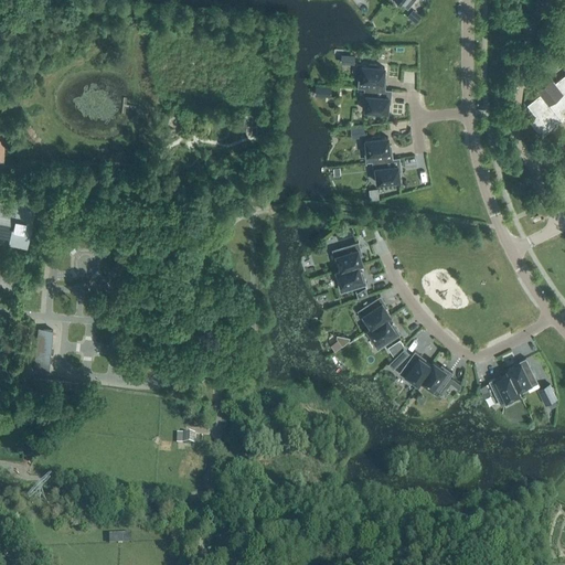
[(422,17),(413,10),(407,17),(416,23),(422,17)]
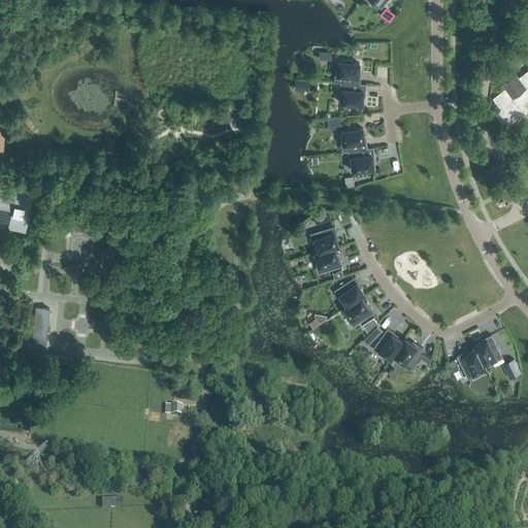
[(333,59),(333,50),(320,50),(320,58),(333,59)]
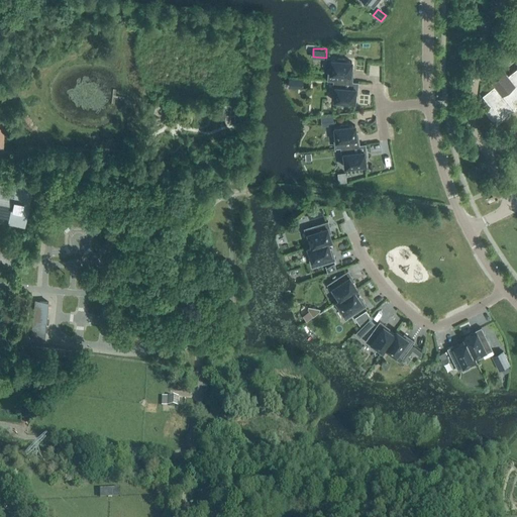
[(501,53),(498,48),(491,54),(494,58),(501,53)]
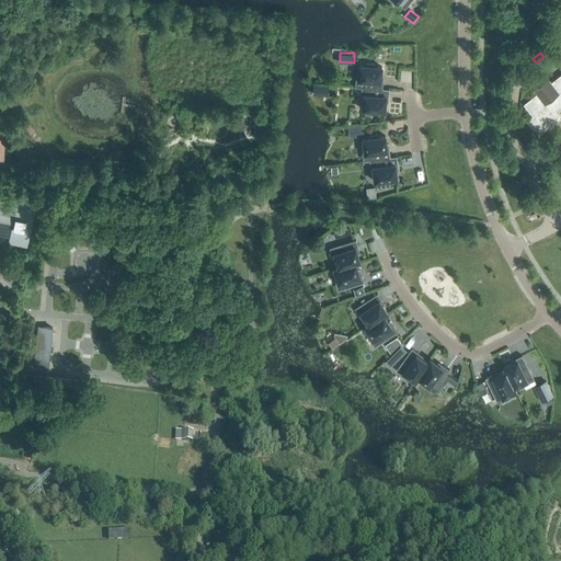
[(380,81),(382,67),(375,66),(375,64),(366,63),(366,66),(359,65),(357,88),(364,88),(382,89),(382,81),(380,81)]
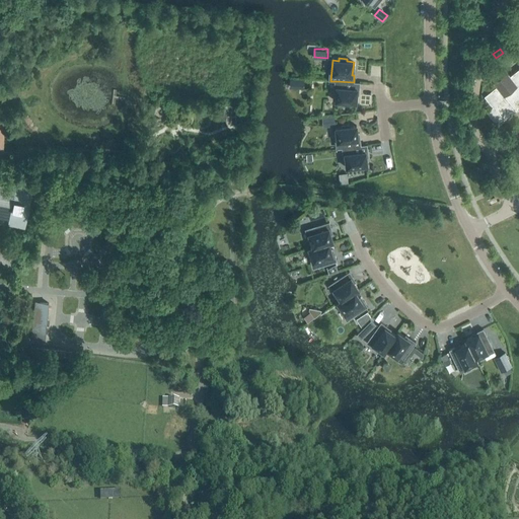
[(518,68),(510,76),(502,67),(493,74),(497,80),(494,82),(497,86),(485,96),(493,106),(487,112),(498,126),(518,108),(518,106),(516,103),(518,100),(518,68)]
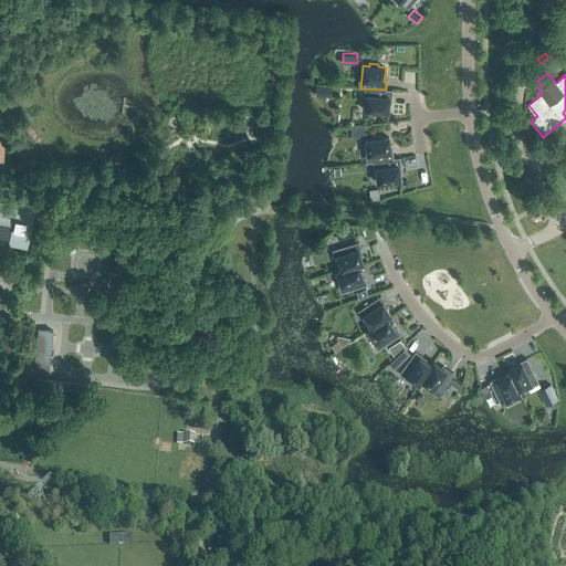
[(317,83),(317,94),(334,94),(334,84),(317,83)]
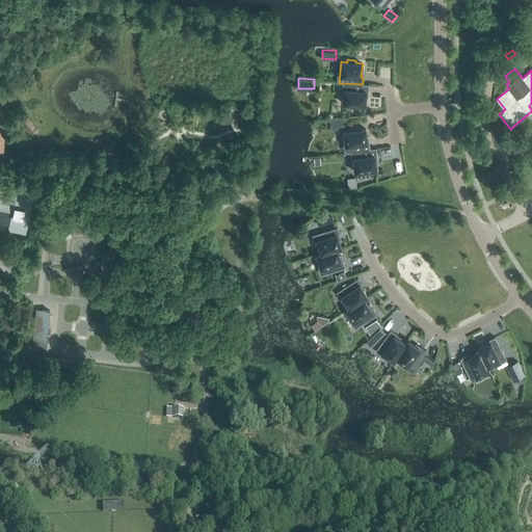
[(369,84),(363,84),(345,83),(344,104),(350,104),(349,106),(358,107),(358,105),(365,105),(366,91),(368,91),(369,84)]
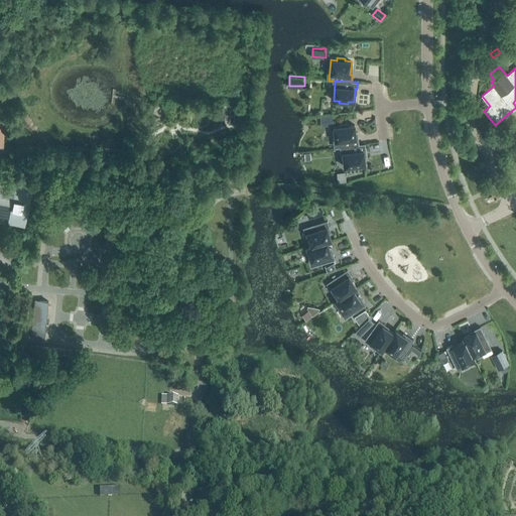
[(334,127),(336,148),(342,147),(342,146),(359,144),(358,138),(356,138),(355,125),(348,126),(348,123),(340,124),(340,126),(334,127)]
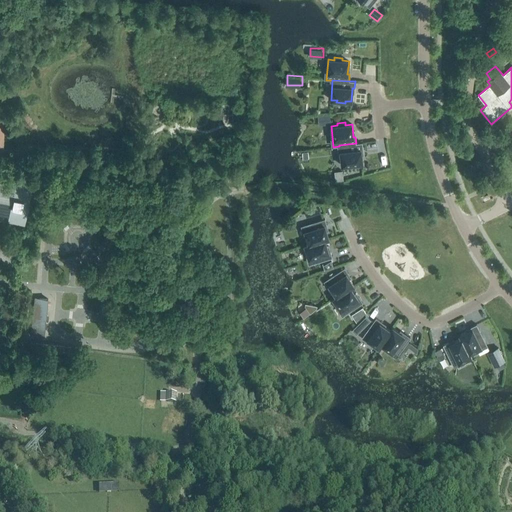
[(363,150),(362,142),(356,143),(339,145),(339,146),(342,166),(348,165),(348,167),(356,166),(356,164),(362,163),(361,150),(363,150)]
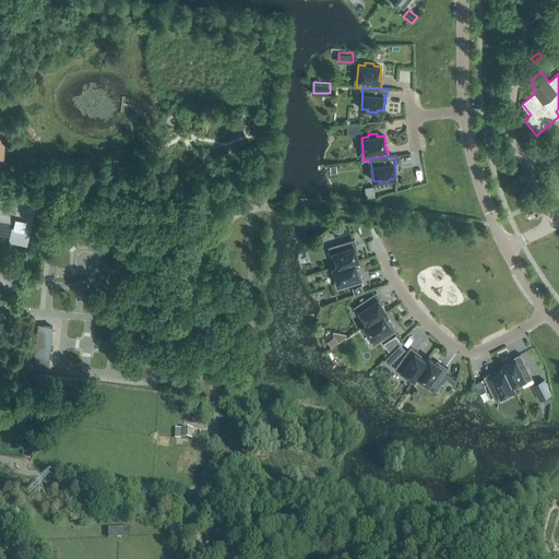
[(366,197),(375,195),(373,187),(365,188),(366,197)]
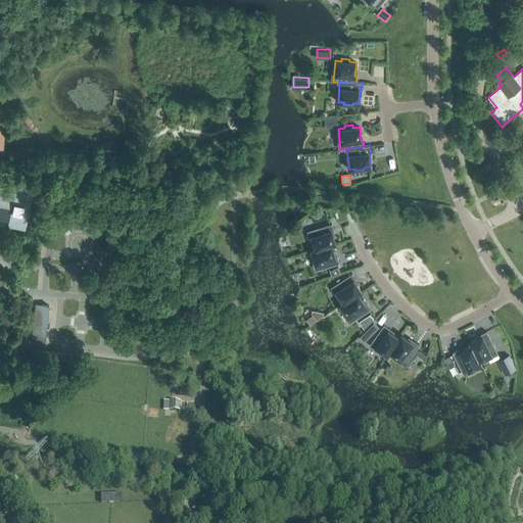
[(34,189),(18,185),(0,181),(0,223),(9,226),(26,229),(34,189)]
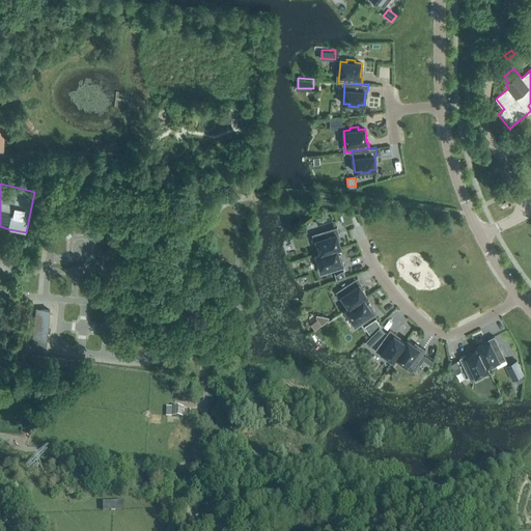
[(329,214),(317,217),(318,223),(331,220),(329,214)]
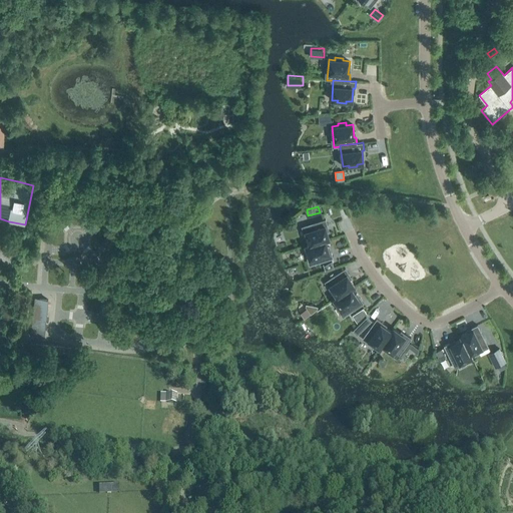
[(328,225),(326,219),(304,225),(309,244),(326,239),(326,240),(330,238),(326,226),(328,225)]
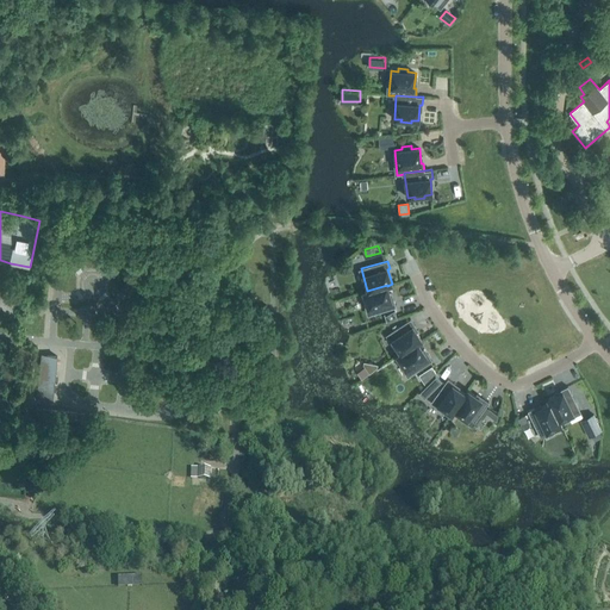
[(22,294),(1,284),(0,282),(0,297),(14,304),(16,302),(18,302),(22,294)]
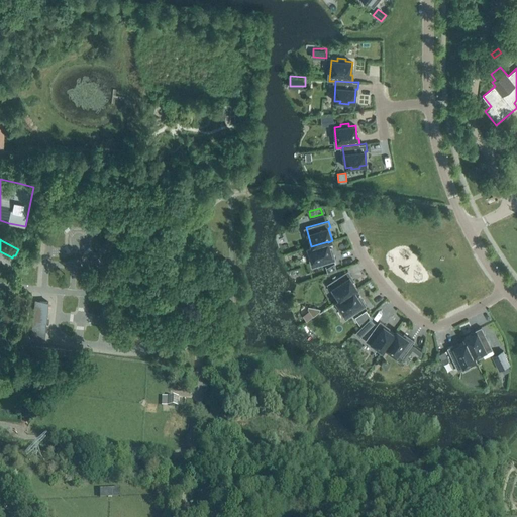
[(335,260),(333,253),(331,254),(328,242),(328,241),(311,246),(308,247),(313,267),(335,260)]
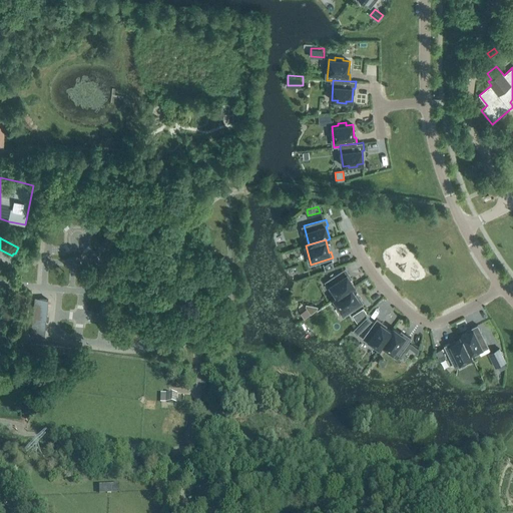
[(324,266),(326,271),(334,268),(332,262),(324,266)]
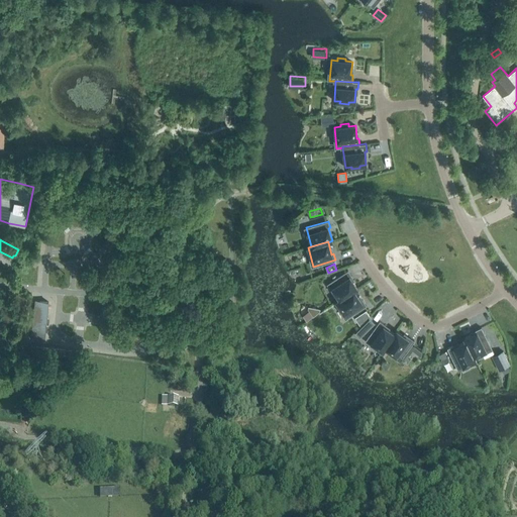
[(351,276),(348,270),(328,283),(339,299),(339,300),(353,290),(354,290),(357,288),(350,277),(351,276)]
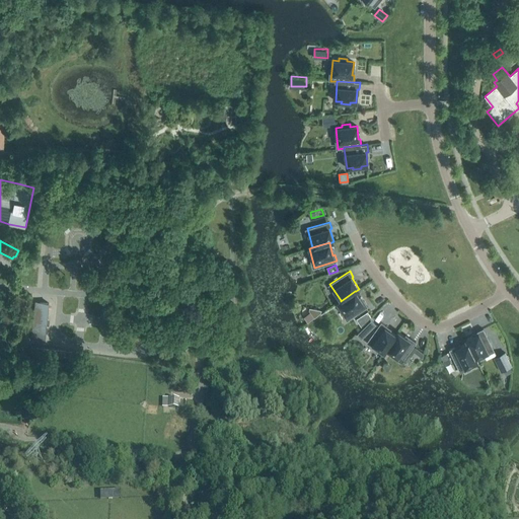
[(349,319),(368,306),(364,301),(362,302),(356,291),(355,291),(341,301),(341,300),(338,302),(349,319)]
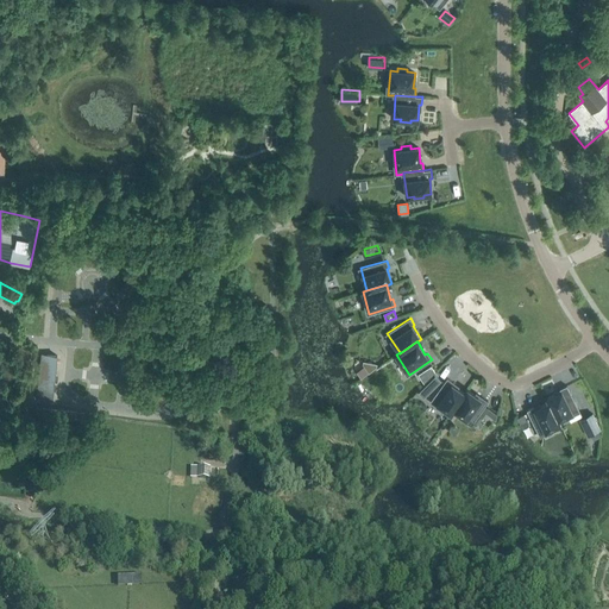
[(55,351),(41,349),(36,394),(50,395),(55,351)]
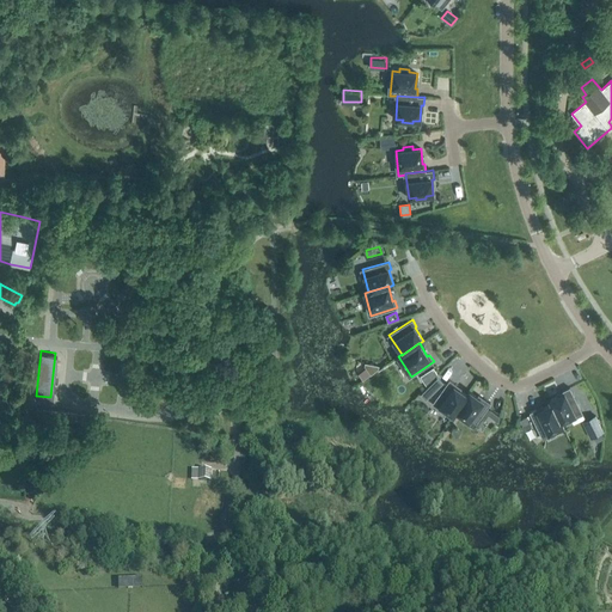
[(379,368),(379,366),(365,362),(365,366),(366,368),(371,374),(379,368)]
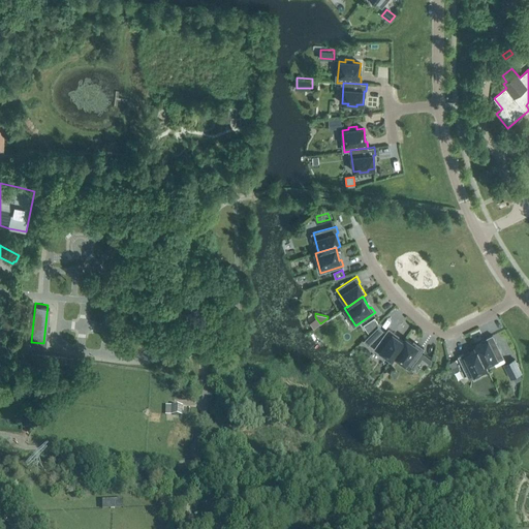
[(369,331),(378,323),(374,317),(364,323),(369,331)]
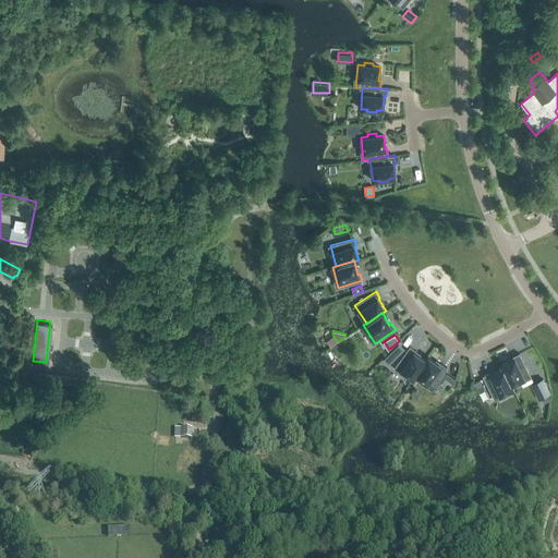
[(399,343),(384,359),(388,364),(404,349),(399,343)]
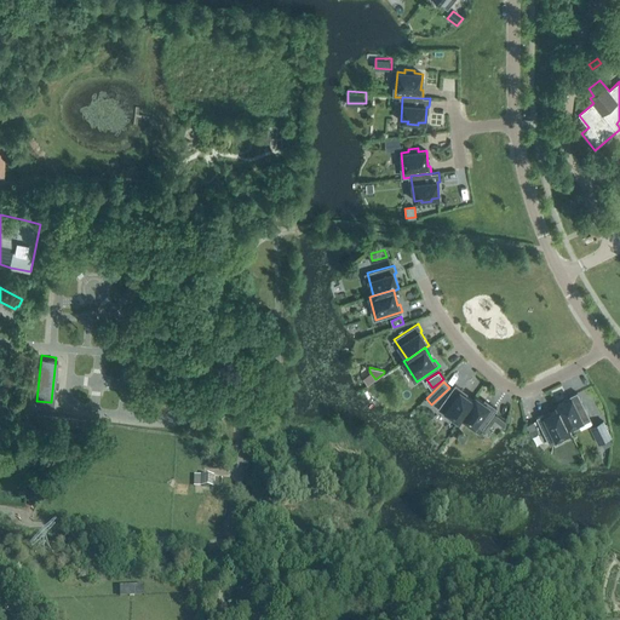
[(459,422),(460,419),(474,401),(472,400),(460,391),(461,389),(455,385),(453,389),(449,394),(438,407),(459,422)]
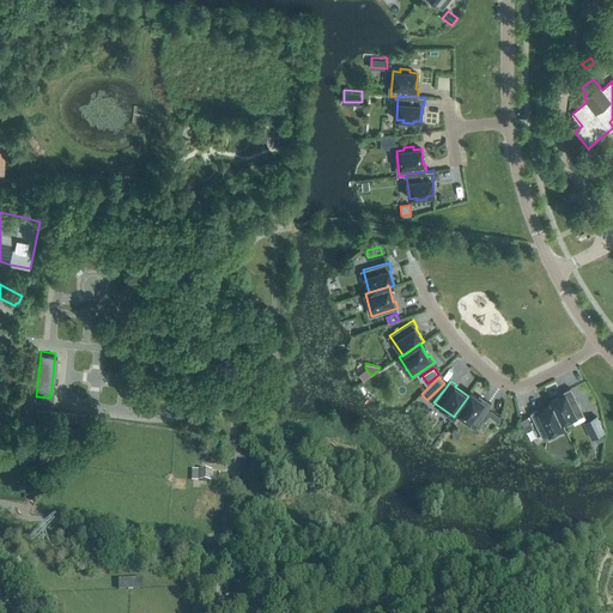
[(583,413),(570,388),(563,392),(564,394),(550,401),(552,405),(562,423),(583,413)]
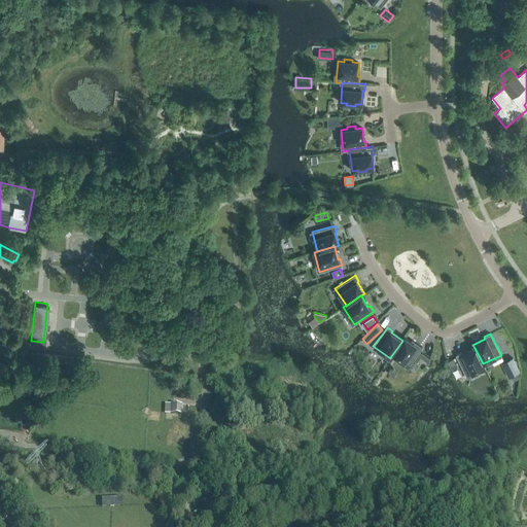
[(408,369),(422,347),(417,343),(416,345),(405,337),(401,340),(402,341),(391,356),(408,369)]
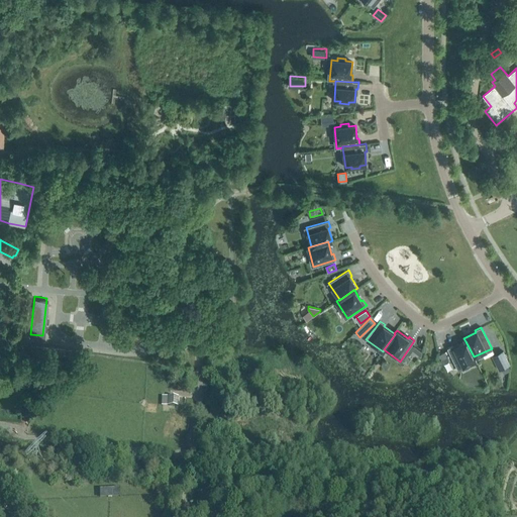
[(15,351),(24,351),(26,333),(17,333),(15,351)]
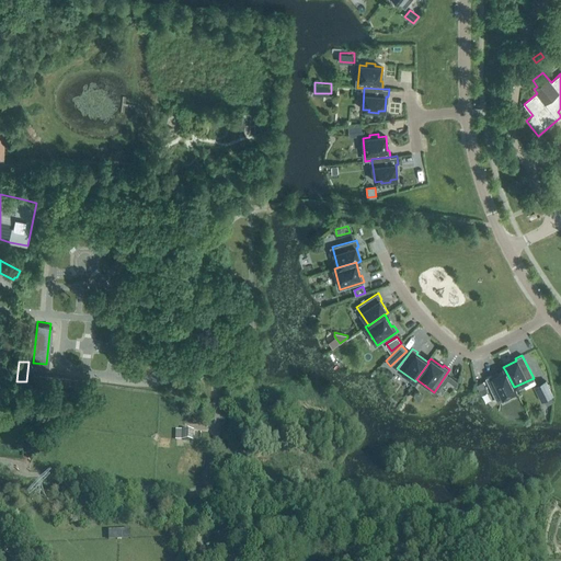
[(505,370),(493,377),(492,375),(485,378),(496,400),(516,391),(514,387),(505,370)]
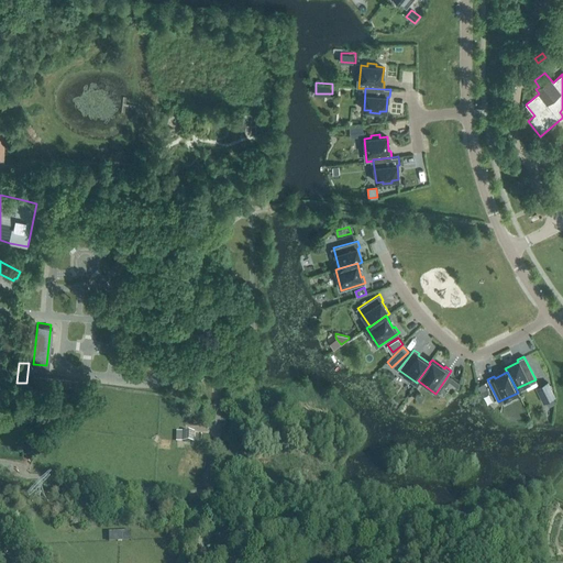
[(61,381),(33,377),(32,384),(59,387),(59,389),(84,393),(85,384),(61,381)]
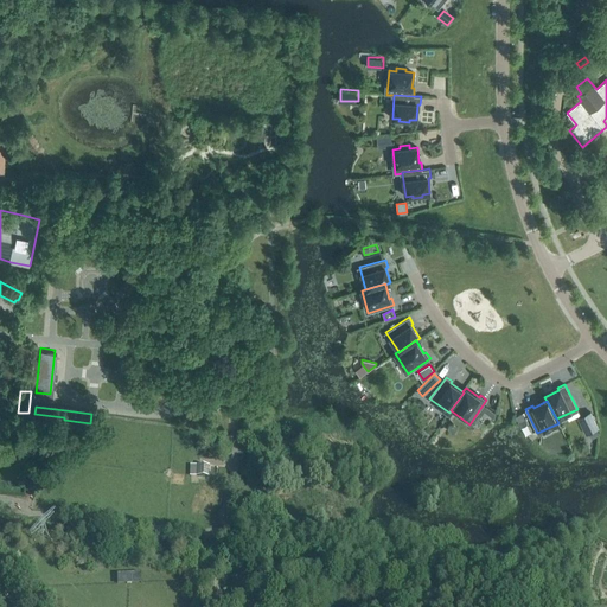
[(487,407),(484,411),(493,419),(496,413),(487,407)]
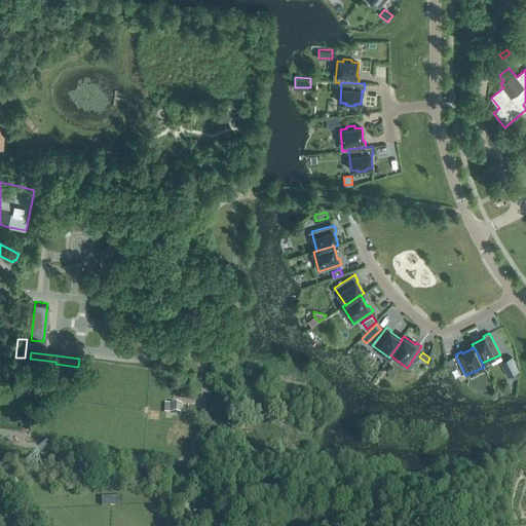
[(454,358),(449,360),(453,368),(457,366),(454,358)]
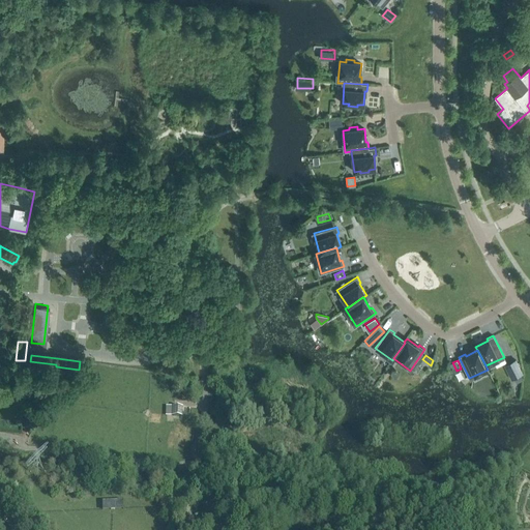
[(523,374),(516,360),(507,364),(514,378),(523,374)]
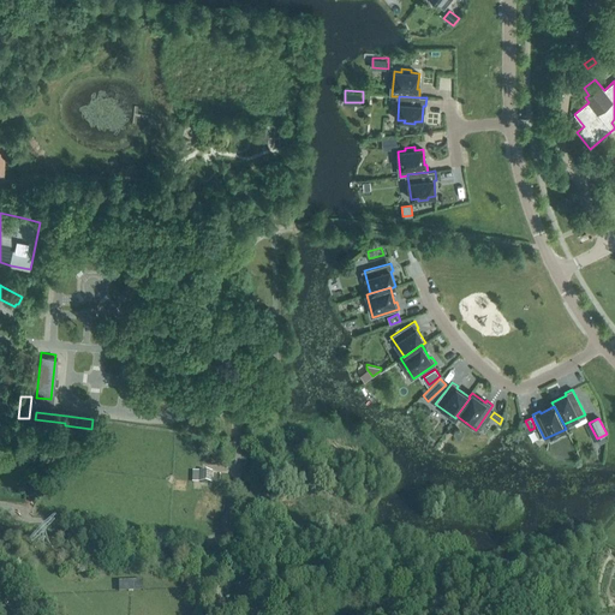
[(198,478),(198,484),(212,484),(213,473),(201,473),(199,473),(198,478)]
